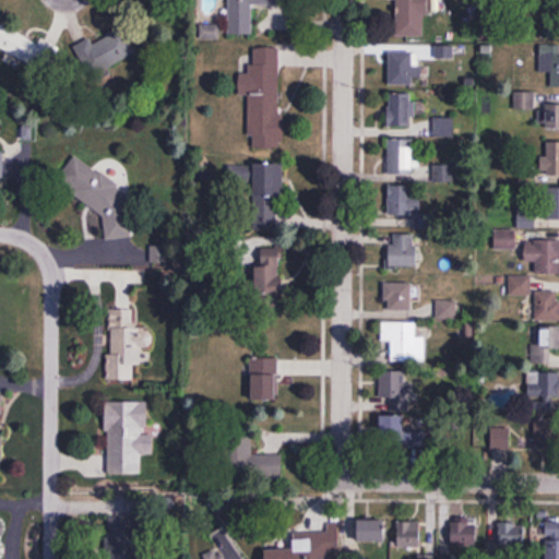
[(228,0),(228,35),(252,35),(252,0),(228,0)]
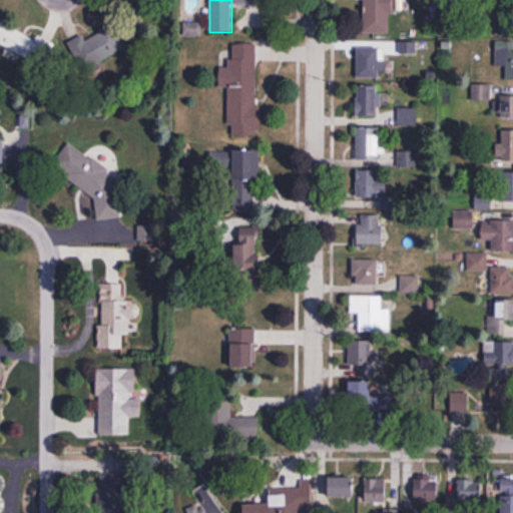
[(364,0),(364,33),(392,34),(392,0),(364,0)]
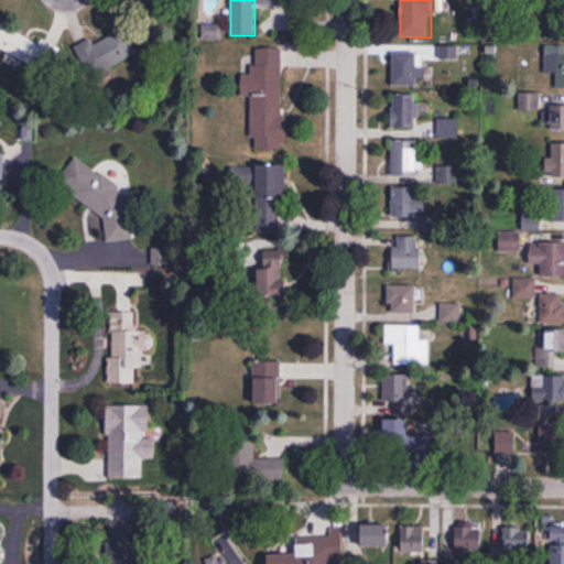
[(0,29),(0,55),(50,71),(56,45),(0,29)]
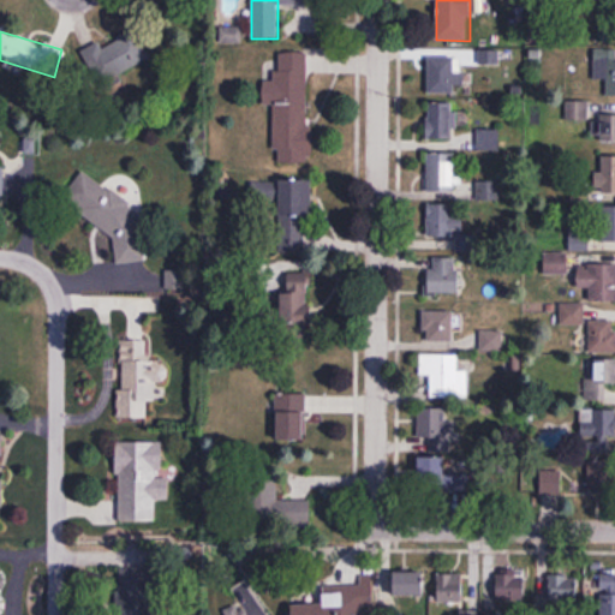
[(151,61),(138,31),(85,55),(97,84),(151,61)]
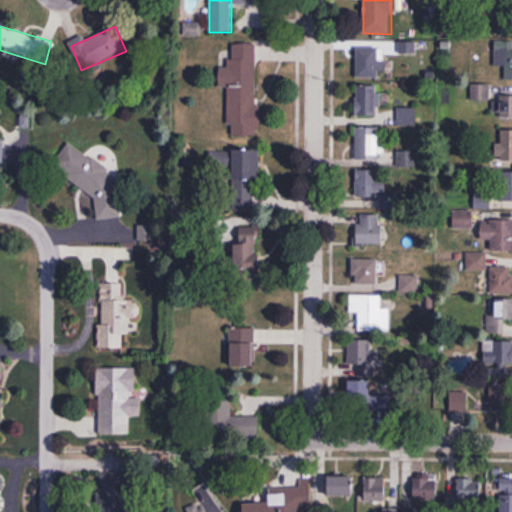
[(385,76),(385,48),(357,47),(356,76),(385,76)]
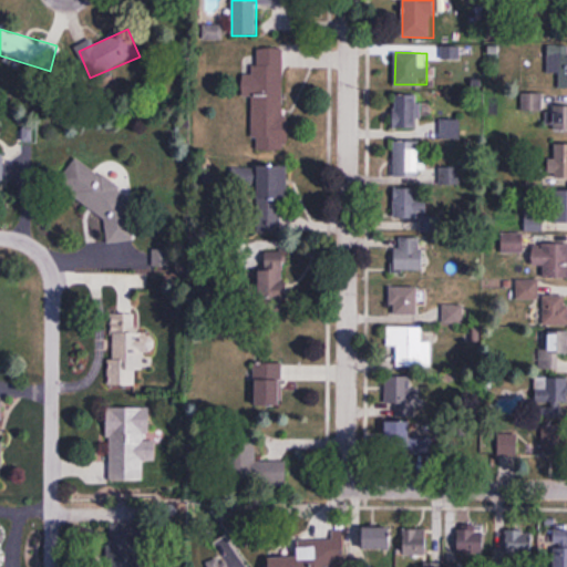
[(285,53),(255,53),(256,74),(243,74),(243,98),(253,98),(254,151),(286,151),(285,53)]
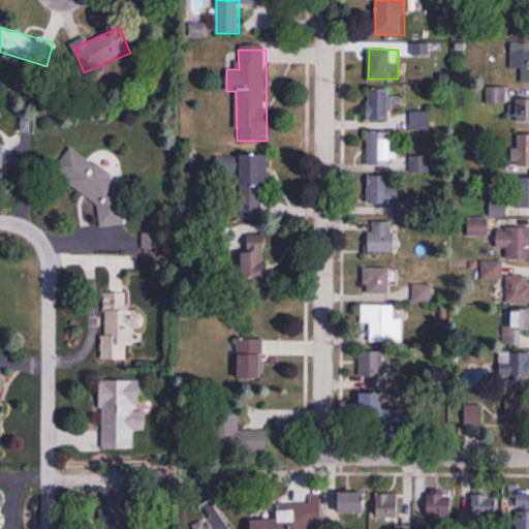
[(528,51),(511,51),(511,69),(522,69),(522,83),(528,82),(528,51)]
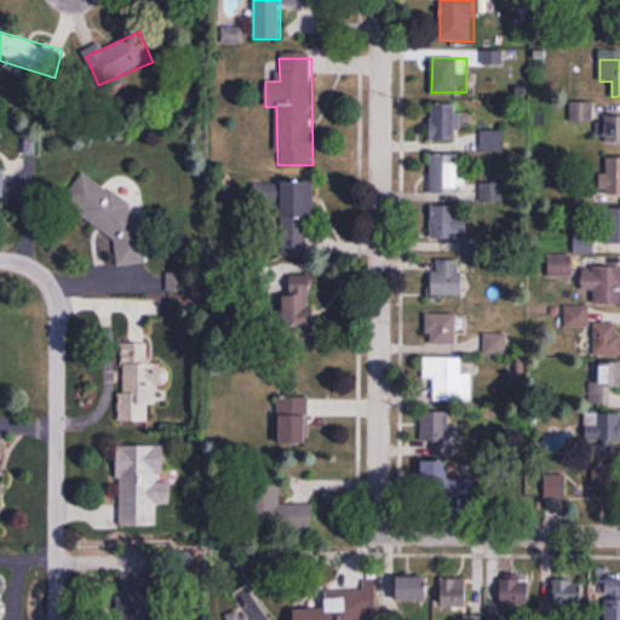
[(430,141),(457,141),(457,104),(430,104),(430,141)]
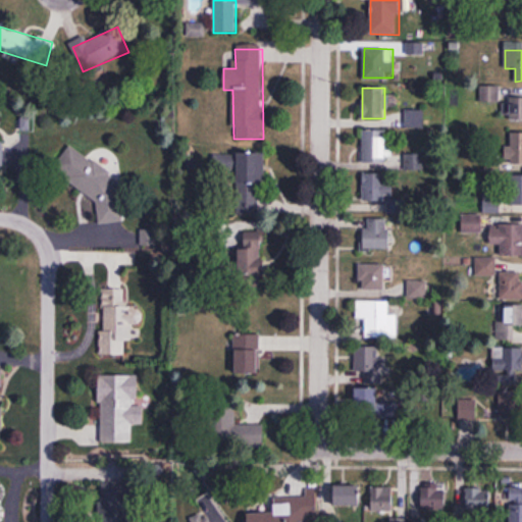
[(512,121),(521,121),(521,98),(512,99),(512,121)]
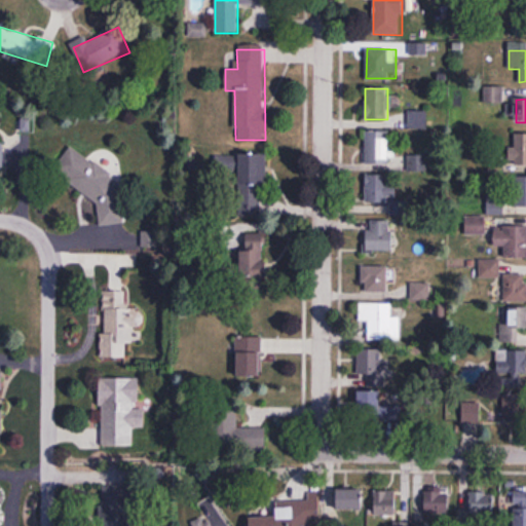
[(426,113),(409,113),(409,128),(426,128),(426,113)]
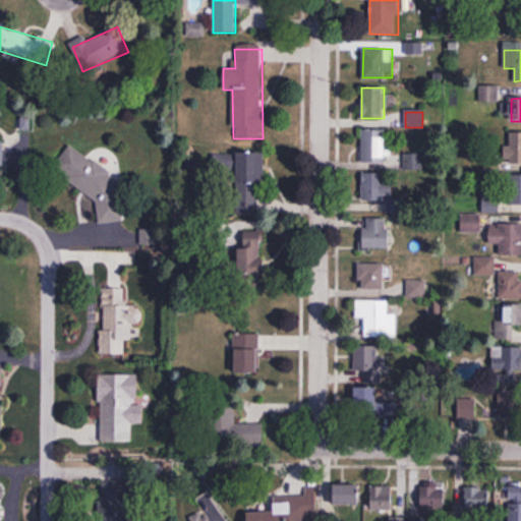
[(361,162),(390,161),(389,130),(361,130),(361,162)]
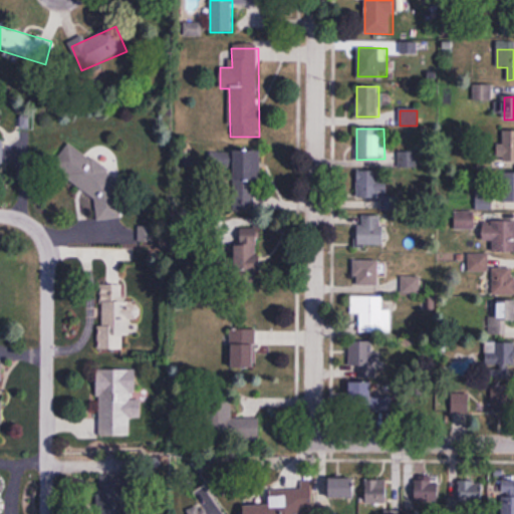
[(513,131),(502,131),(502,162),(513,162),(513,131)]
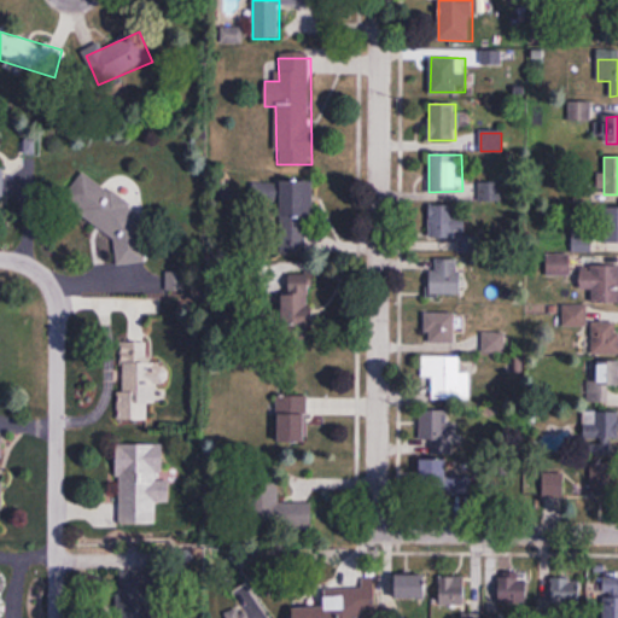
[(63,200),(115,239),(136,210),(85,170),(63,200)]
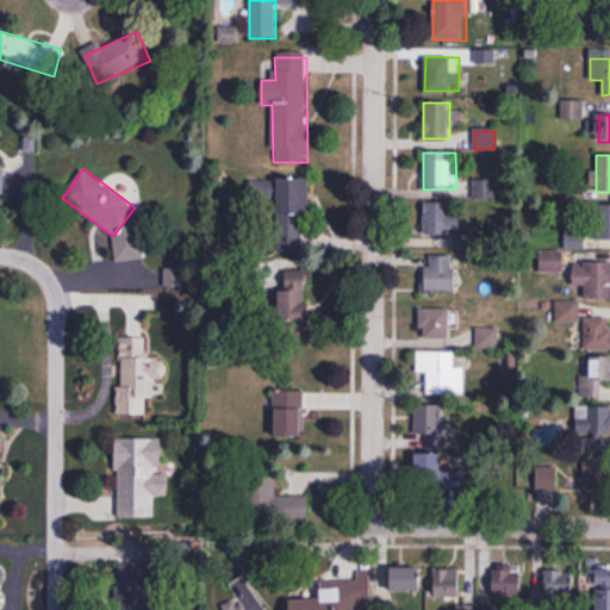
[(311,179),(278,179),(279,250),(306,250),(306,217),(311,217),(311,179)]
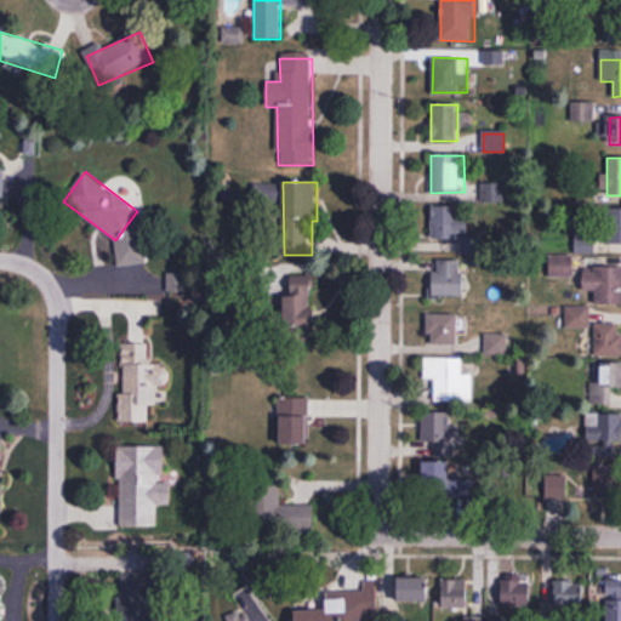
[(620,209),(609,209),(609,244),(620,244),(620,209)]
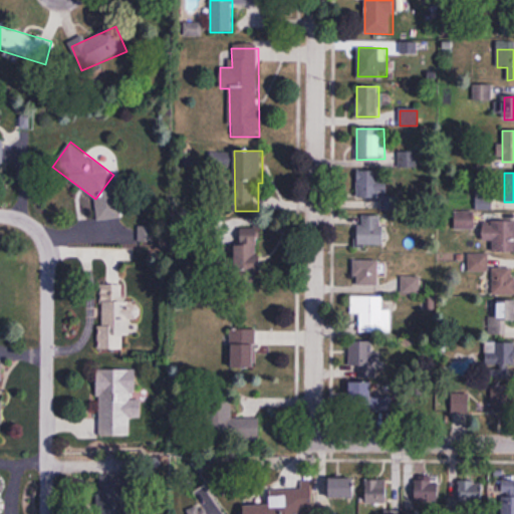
[(357,199),(387,199),(387,174),(357,174),(357,199)]
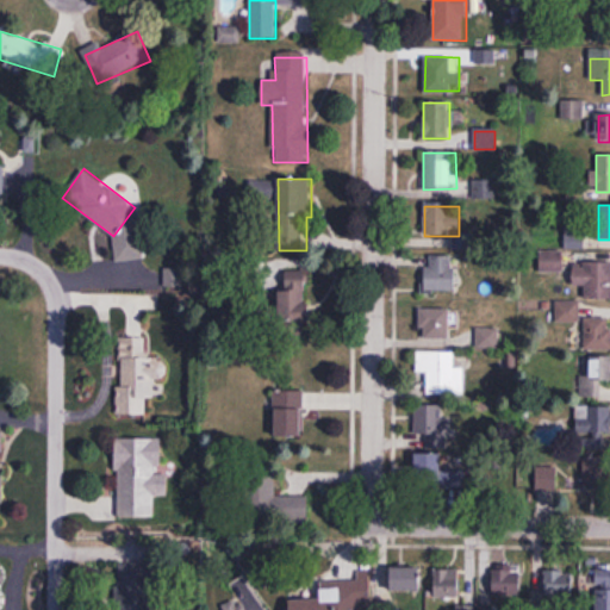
[(566,249),(585,249),(585,226),(566,226),(566,249)]
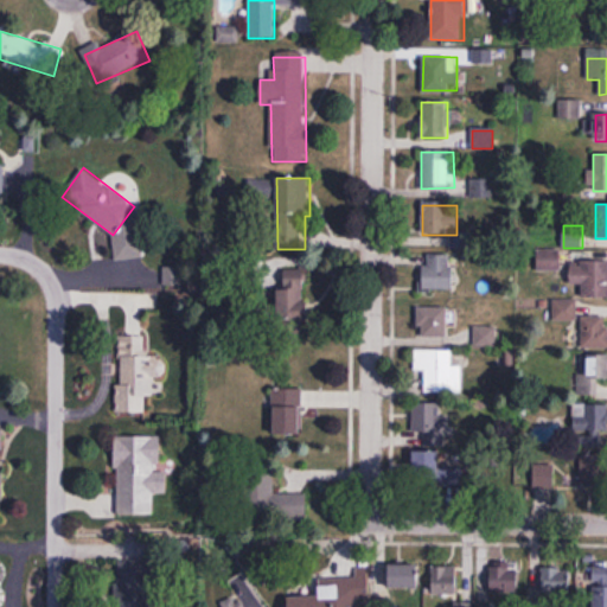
[(421,291),(455,291),(455,256),(421,256),(421,291)]
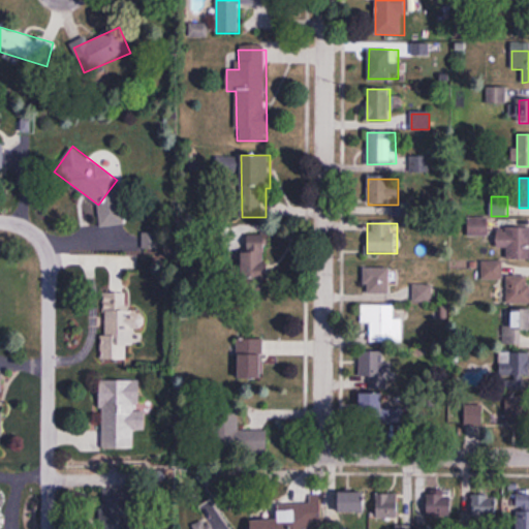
[(528,228),(497,228),(497,249),(507,249),(507,259),(528,259),(528,228)]
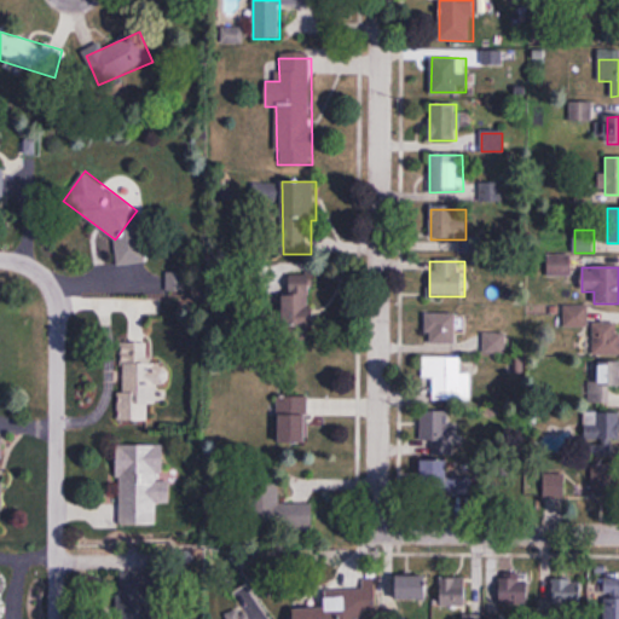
[(284,325),(313,325),(313,276),(284,276),(284,325)]
